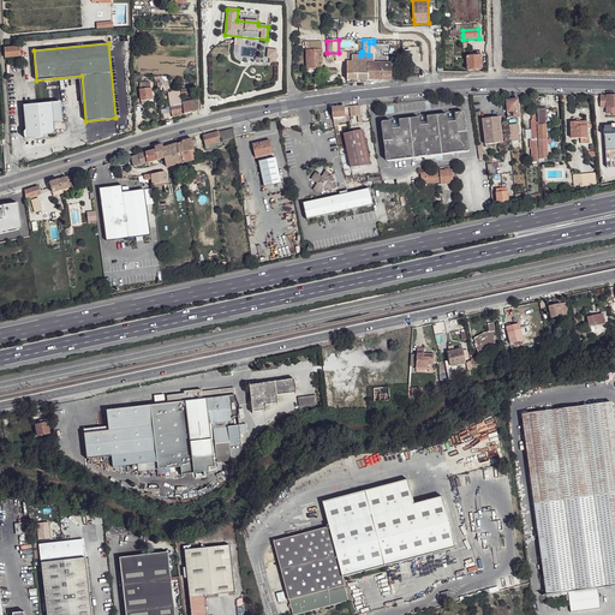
[(347,79),(392,81),(392,63),(388,64),(388,57),(382,57),(382,52),(388,52),(388,45),(374,45),(374,43),(369,43),(369,55),(360,55),(352,55),(352,63),(347,61),(347,79)]
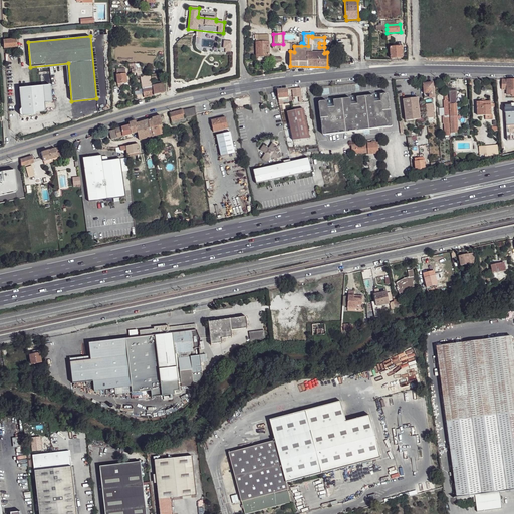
[(4,48),(17,47),(16,39),(3,40),(4,48)]
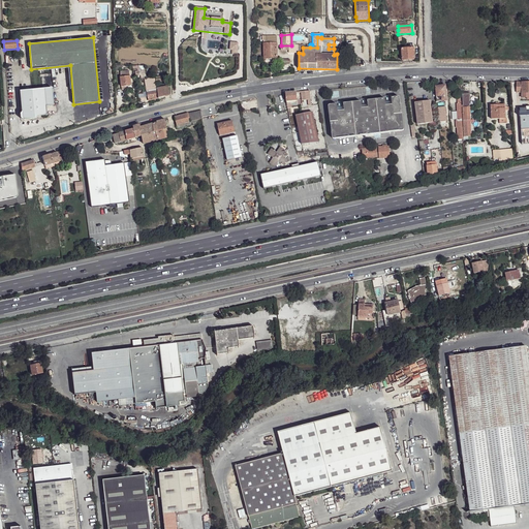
[(263,43),(265,59),(277,58),(277,43),(263,43)]
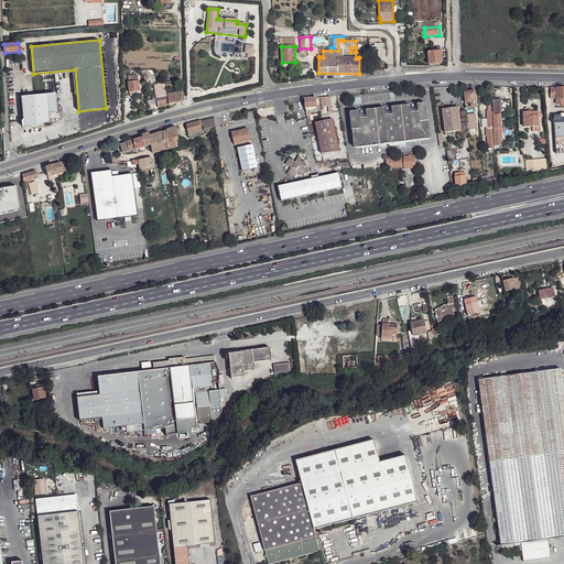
[(429,52),(429,65),(442,64),(441,51),(429,52)]
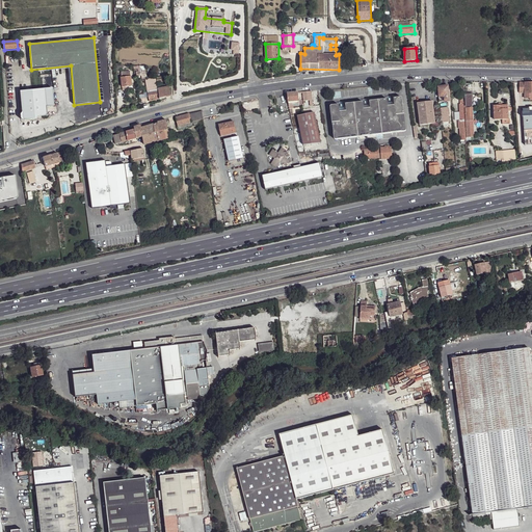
[(122,73),(122,78),(123,87),(123,90),(127,90),(127,87),(132,86),(131,77),(130,72),(122,73)]
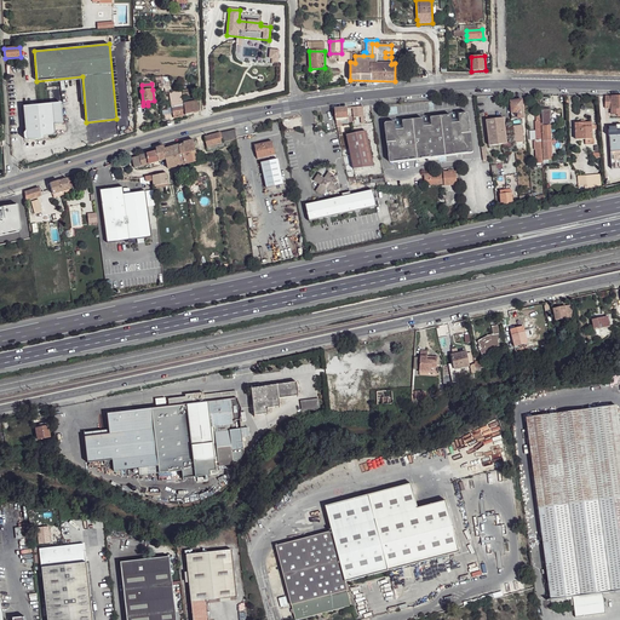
[(619,96),(606,96),(606,109),(612,109),(612,115),(618,115),(619,114),(619,96)]
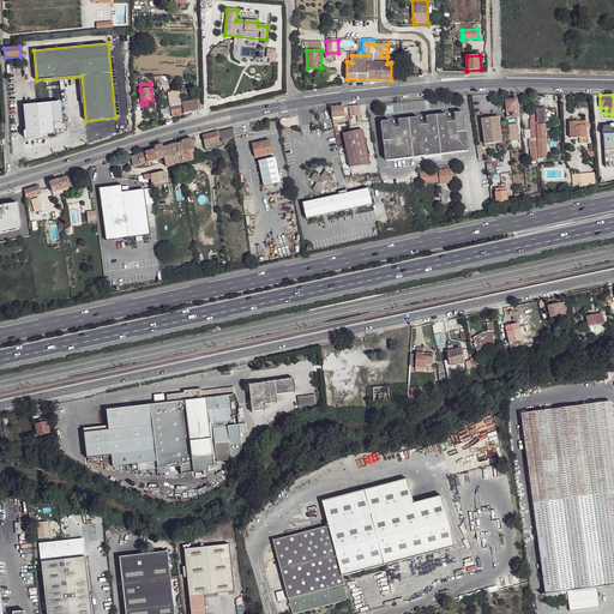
[(182,98),(182,100),(185,114),(198,112),(196,96),(182,98)]
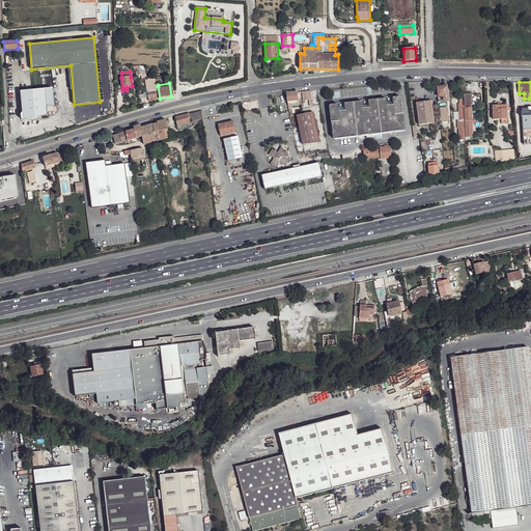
[(149,102),(160,99),(158,86),(158,85),(147,88),(149,102)]
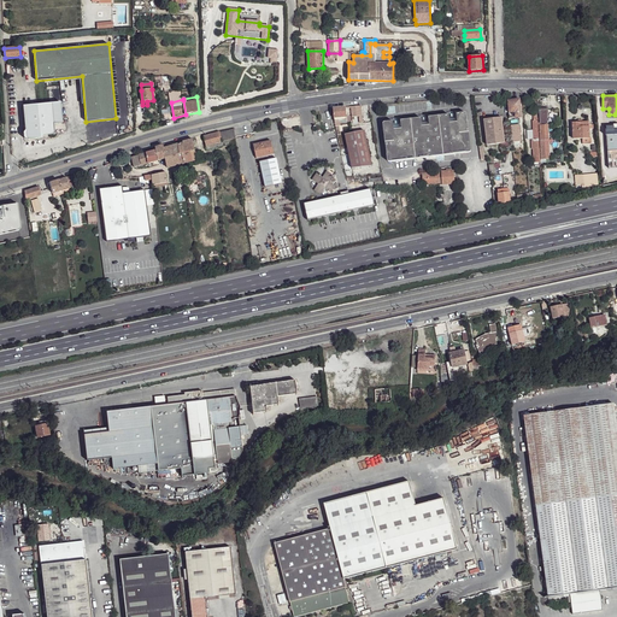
[(507,100),(509,113),(510,118),(522,117),(519,99),(507,100)]
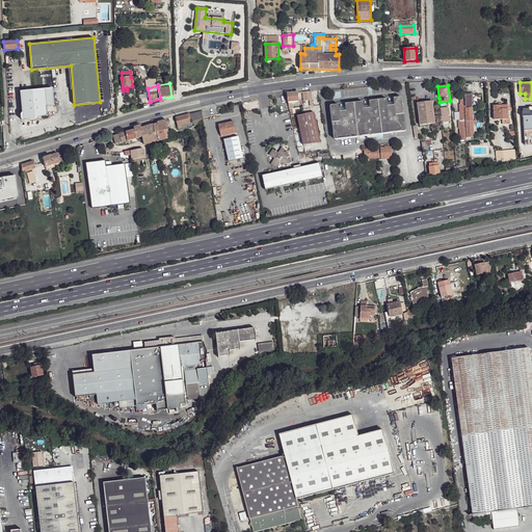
[(53,87),(21,90),(22,112),(23,114),(25,117),(37,116),(47,115),(47,106),(54,106),(53,87)]
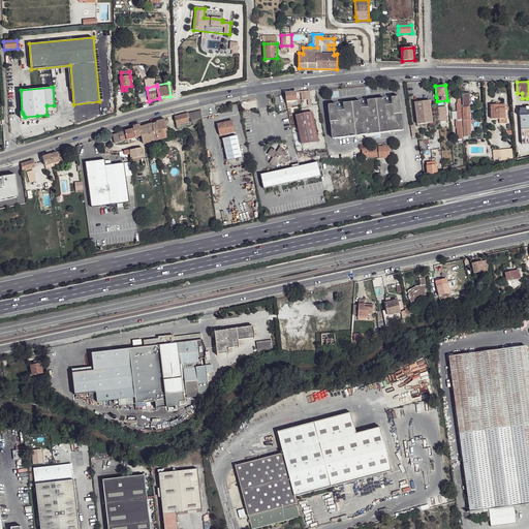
[(285,92),(286,100),(298,99),(297,91),(285,92)]
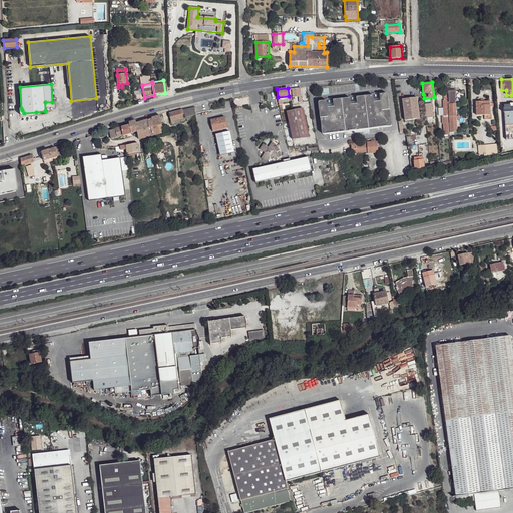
[(300,88),(292,88),(292,97),(301,96),(301,93),(300,88)]
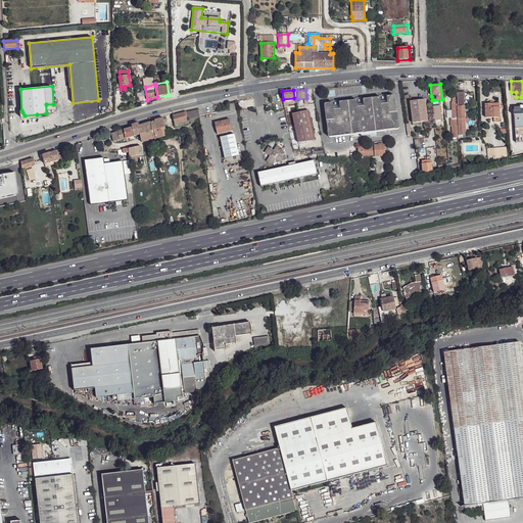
[(458,93),(458,105),(459,119),(460,132),(466,131),(465,119),(465,105),(464,95),(465,95),(465,92),(458,93)]
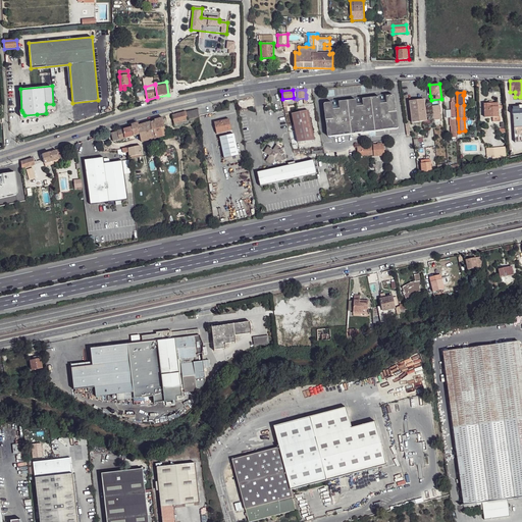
[(333,110),(332,103),(325,104),(324,104),(324,105),(324,106),(324,108),(327,135),(327,136),(328,137),(329,137),(330,137),(398,128),(399,127),(395,97),(395,96),(394,96),(393,96),(386,96),(387,103),(380,104),(379,97),(362,99),(363,106),(357,107),(356,100),(338,102),(340,109),(333,110)]
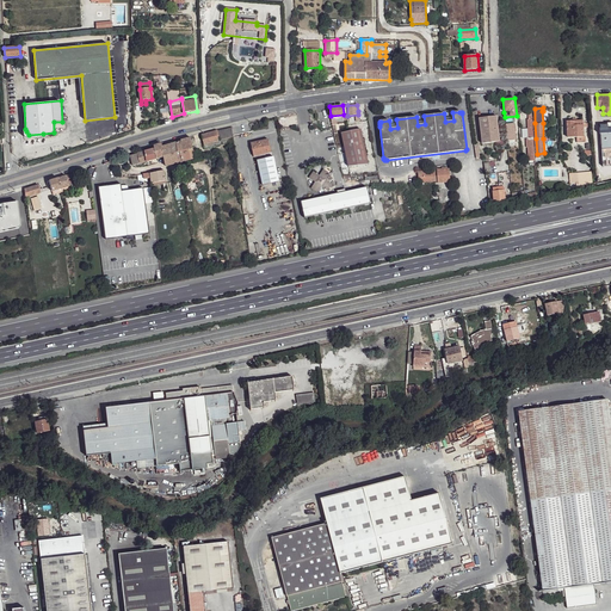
[(481,118),(482,124),(480,125),(481,137),(483,137),(485,143),(500,142),(497,116),(481,118)]
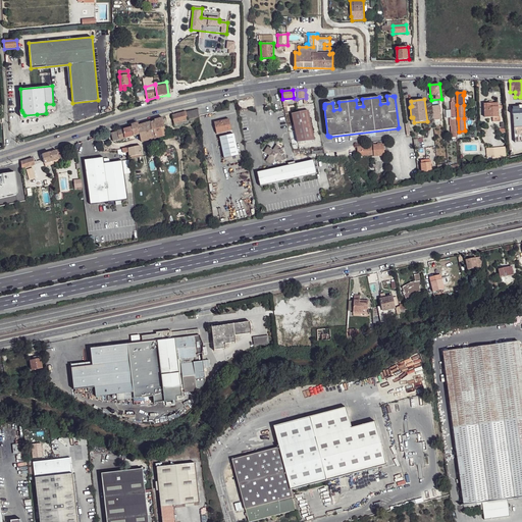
[(484,104),(484,117),(492,117),(499,116),(499,109),(502,109),(502,106),(500,106),(500,103),(493,103),(489,103),(484,104)]
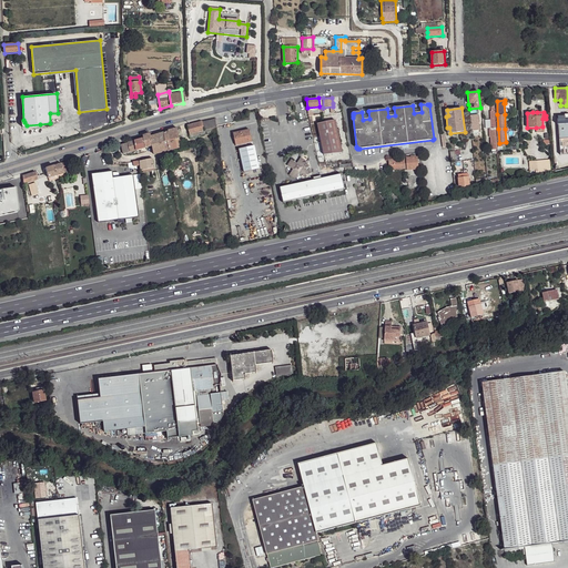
[(470,115),(472,130),(479,130),(478,114),(470,115)]
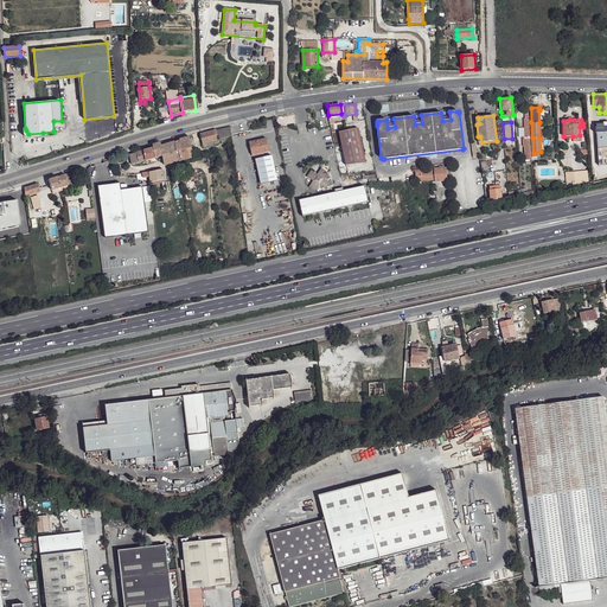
[(606,125),(596,126),(598,158),(606,157),(606,125)]
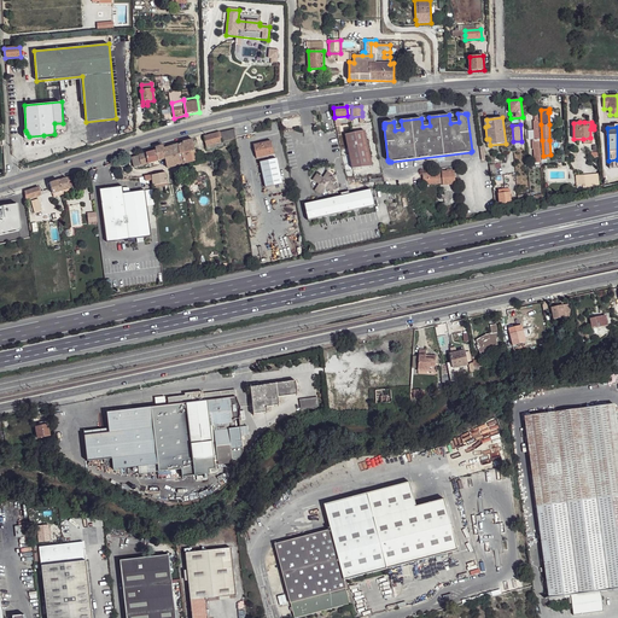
[(234,129),(220,132),(223,143),(223,146),(237,143),(235,135),(234,129)]
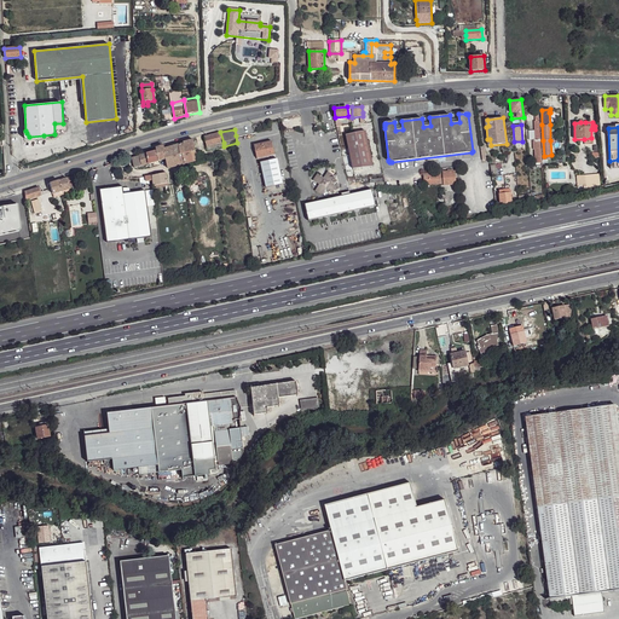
[(346,136),(353,169),(374,167),(366,131),(346,136)]
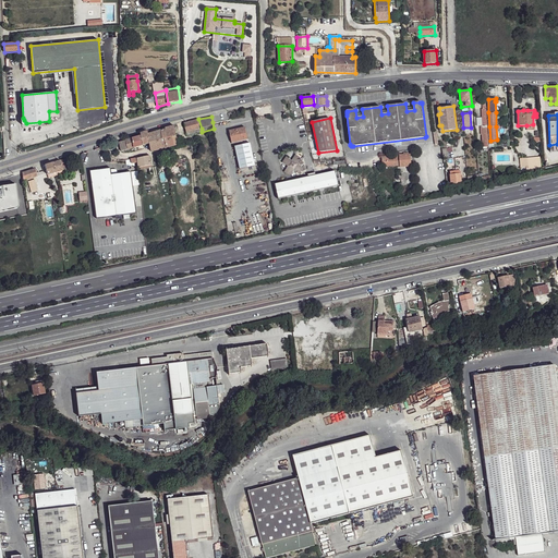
[(184,123),(186,132),(202,129),(198,119),(184,123)]
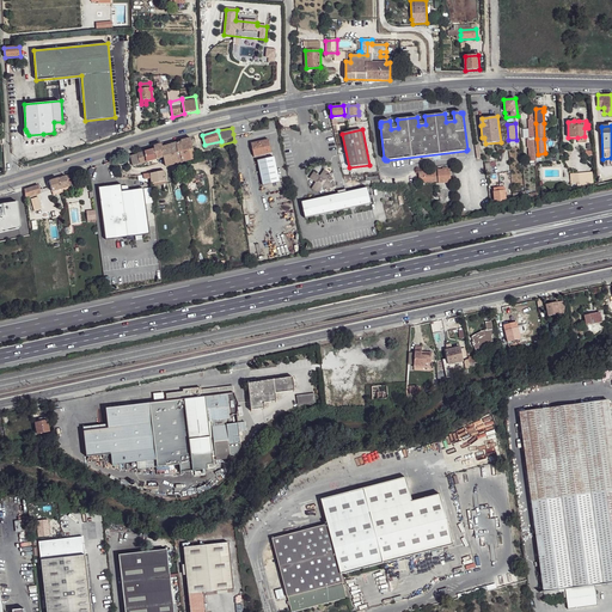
[(177,144),(178,153),(181,153),(183,163),(191,160),(189,151),(194,151),(191,139),(182,141),(182,142),(177,144)]
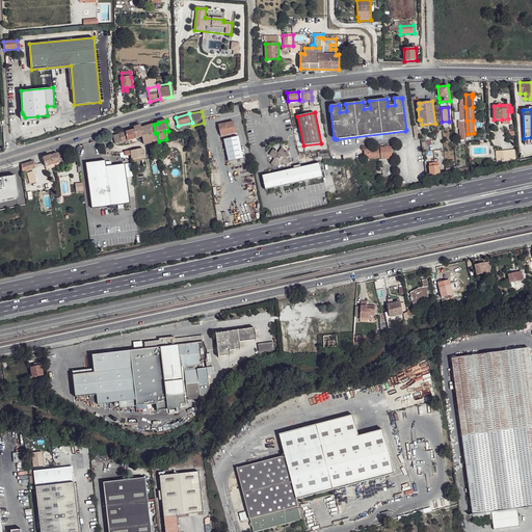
[(219,128),(221,135),(231,133),(231,134),(236,133),(234,122),(220,125),(220,128),(219,128)]
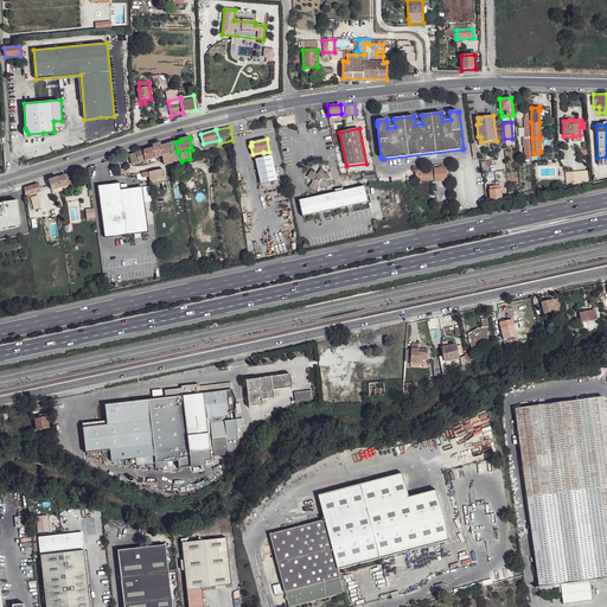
[(153,145),(153,148),(155,159),(164,157),(163,155),(161,146),(160,142),(153,145)]
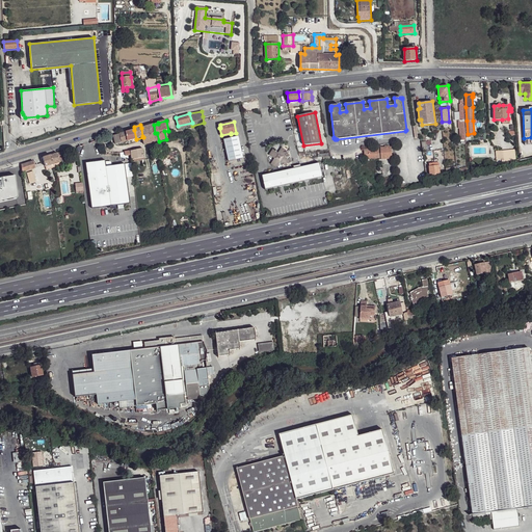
[(141,128),(142,136),(155,133),(154,125),(141,128)]
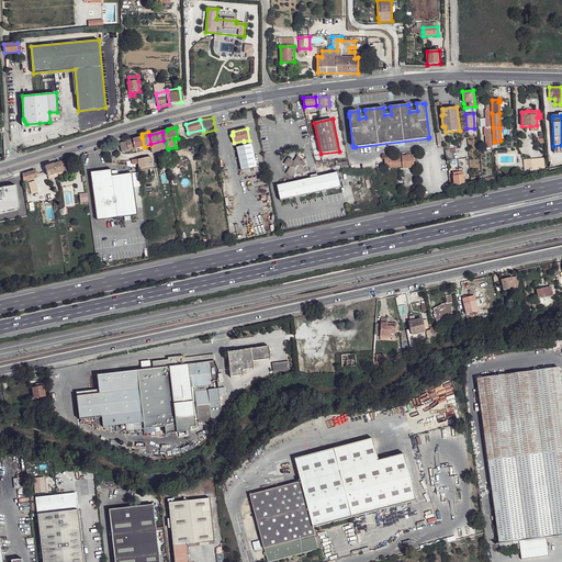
[(133,139),(135,149),(144,147),(142,137),(133,139)]
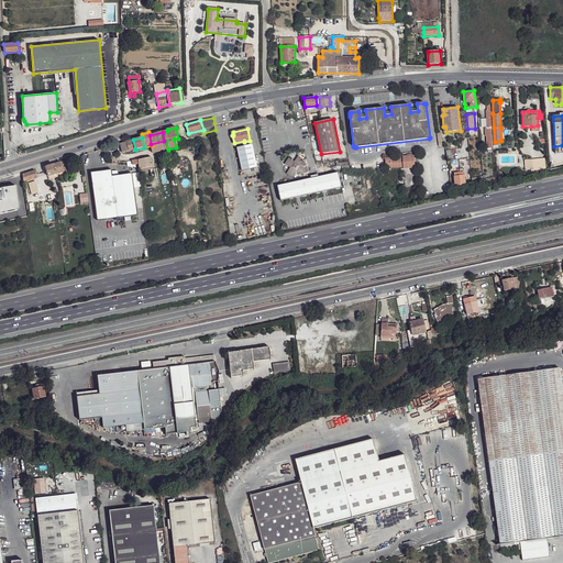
[(152,145),(153,154),(168,150),(166,141),(164,141),(151,144),(152,145)]
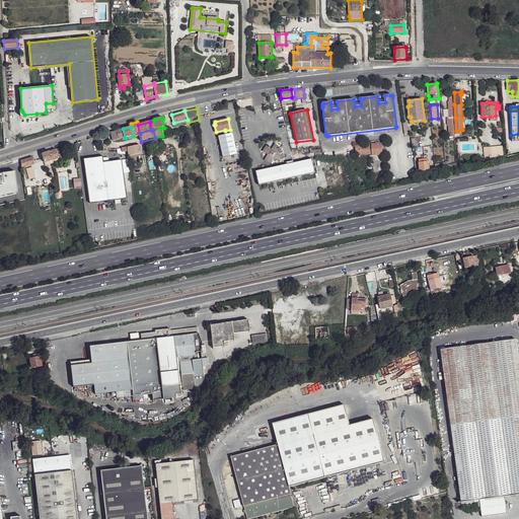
[(232,132),(218,135),(223,157),(237,153),(232,132)]
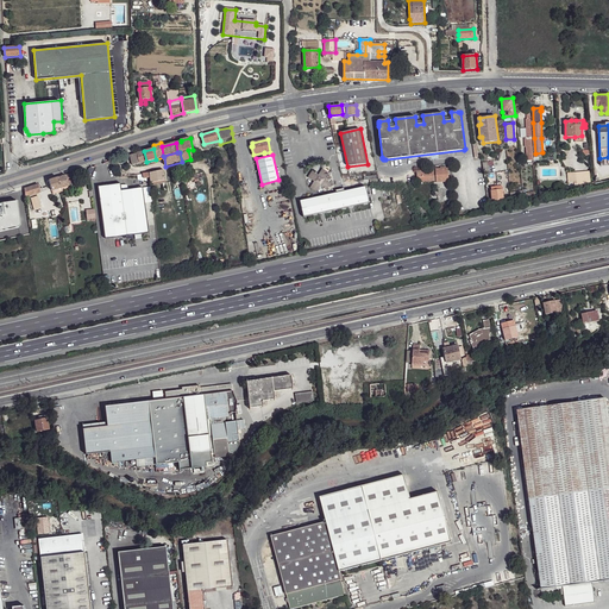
[(314,182),(311,188),(316,192),(320,186),(327,190),(331,183),(325,180),(328,174),(322,169),(319,175),(312,171),(308,177),(314,182)]
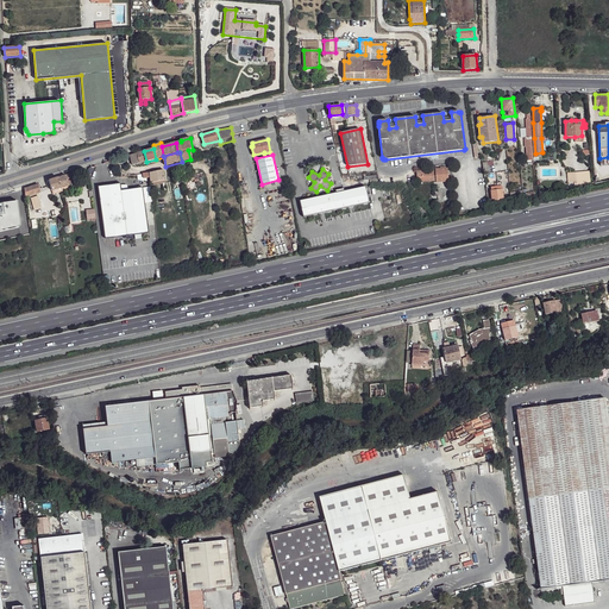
[(416,171),(418,186),(421,184),(421,182),(437,181),(437,182),(449,182),(449,169),(435,169),(435,170),(416,171)]
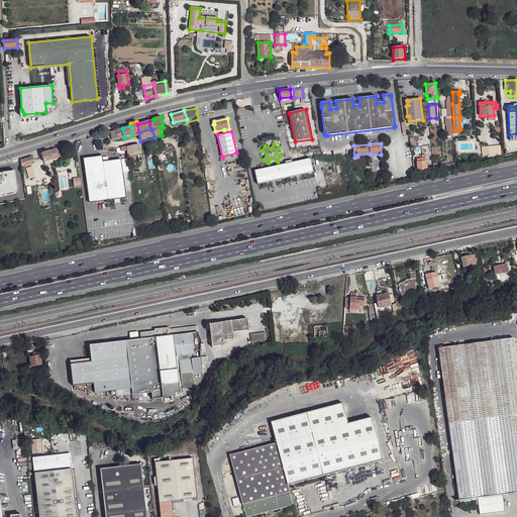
[(127,146),(127,150),(128,158),(129,161),(132,161),(131,158),(131,154),(140,153),(139,144),(127,146)]
